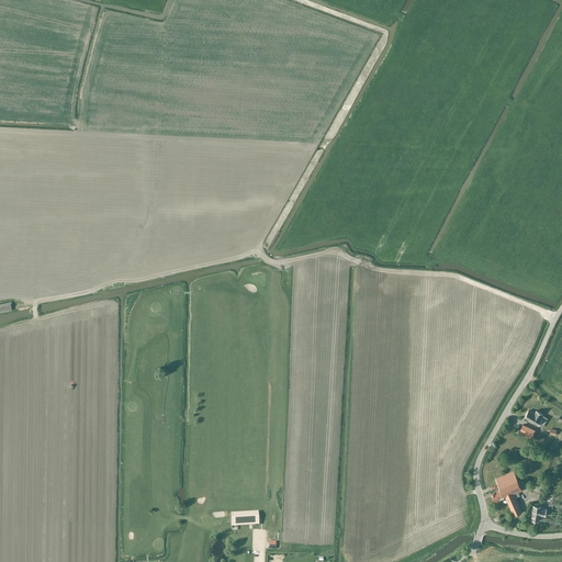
[(0,312),(12,310),(10,302),(0,304),(0,312)]
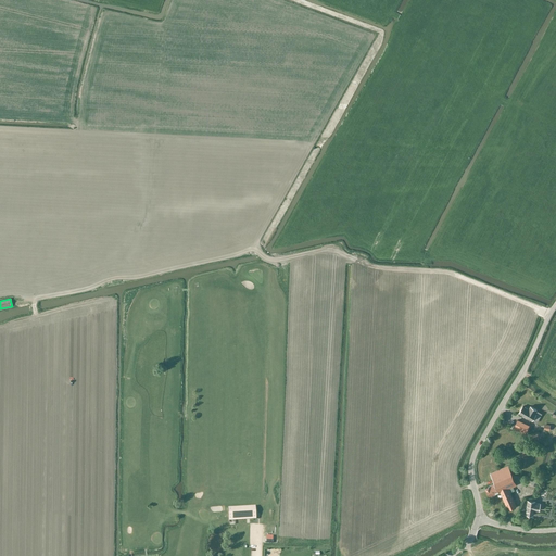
[(529,409),(523,406),(519,413),(532,420),(536,414),(534,413),(536,409),(530,406),(529,409)]
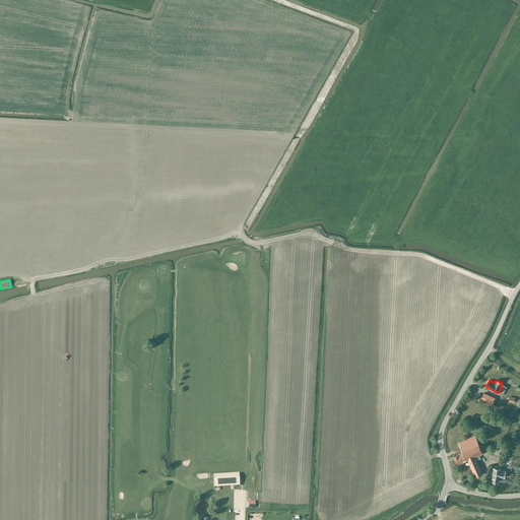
[(483,392),(480,400),(492,405),(495,397),(483,392)]
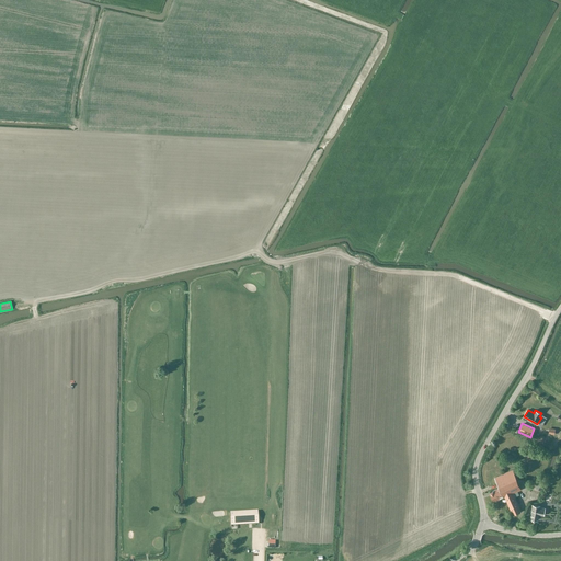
[(519,495),(517,491),(522,490),(513,470),(495,478),(500,488),(490,492),(494,501),(505,496),(513,515),(521,511),(515,497),(519,495)]
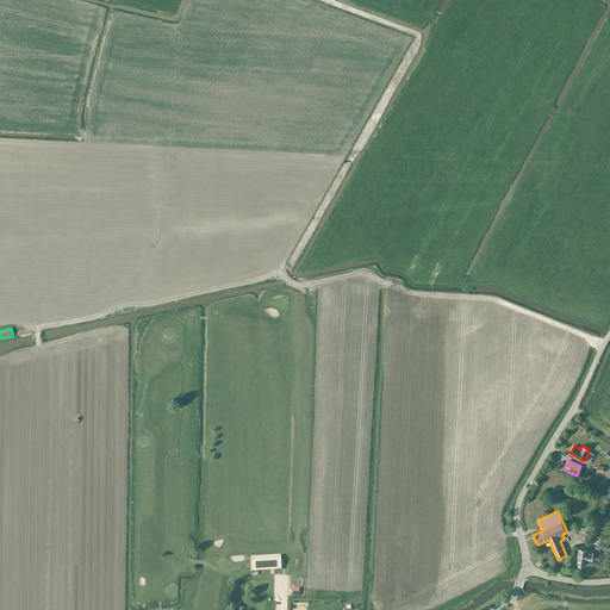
[(582,531),(587,535),(593,524),(587,521),(582,531)]
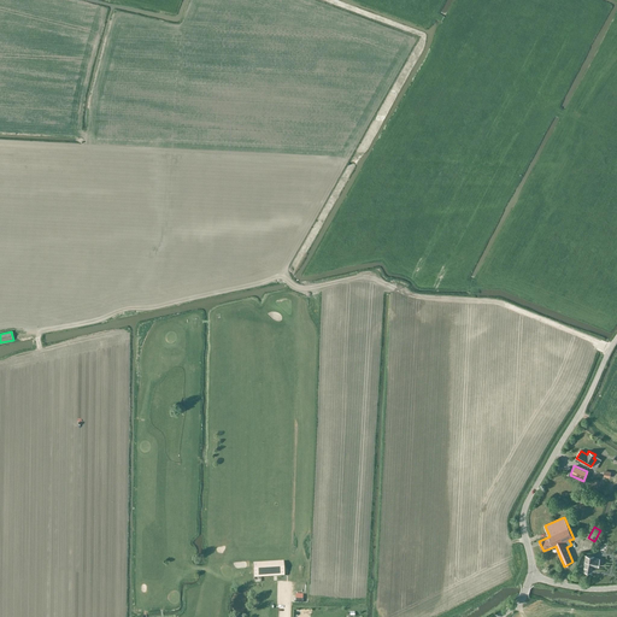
[(592,571),(593,566),(598,566),(600,558),(594,557),(595,556),(586,554),(585,560),(585,563),(583,570),(592,571)]
